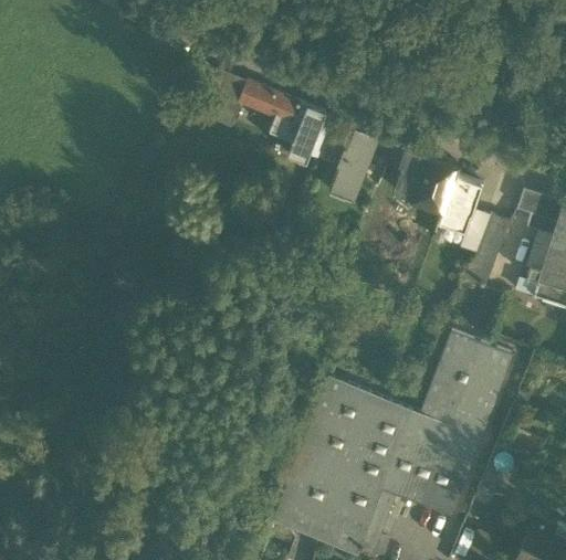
[(228,125),(236,109),(238,103),(244,85),(247,82),(215,69),(215,73),(209,98),(202,114),(228,125)]
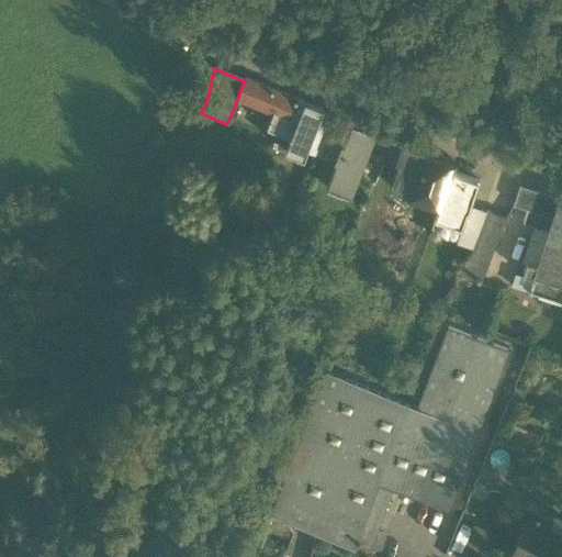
[(236,102),(272,117),(296,126),(290,142),(284,155),(303,163),(306,154),(319,121),(323,113),(305,106),(245,81),(243,85),(236,102)]
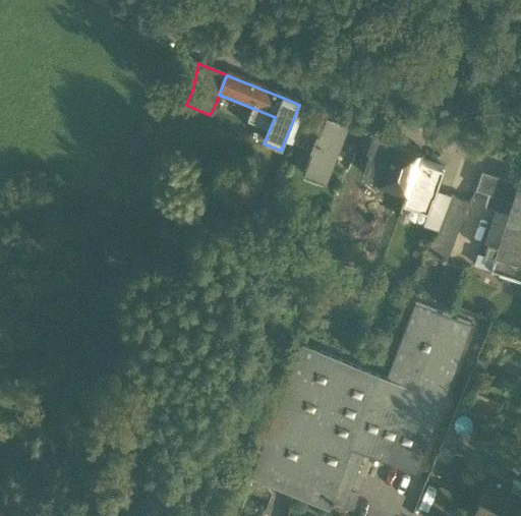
[(246,122),(269,131),(275,117),(252,108),(246,122)]
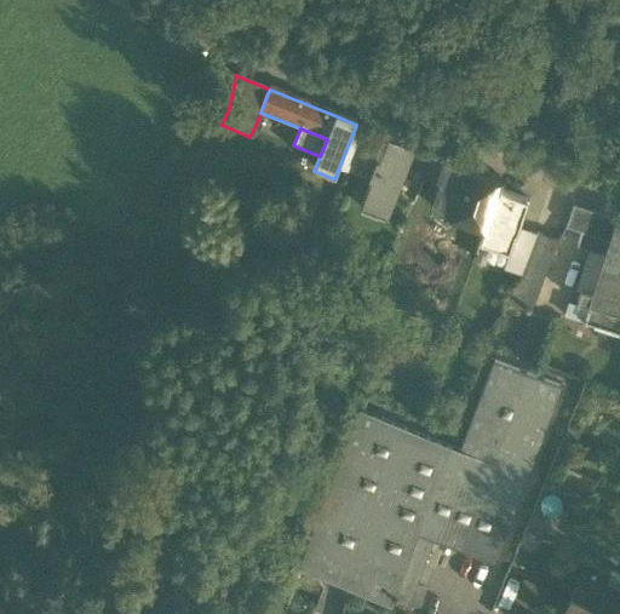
[(338,170),(351,176),(367,139),(352,133),(338,170)]
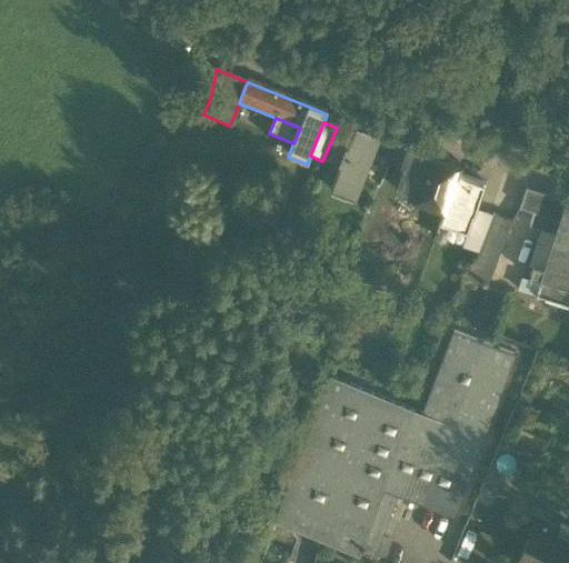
[(322,161),(340,168),(353,134),(337,128),(322,161)]
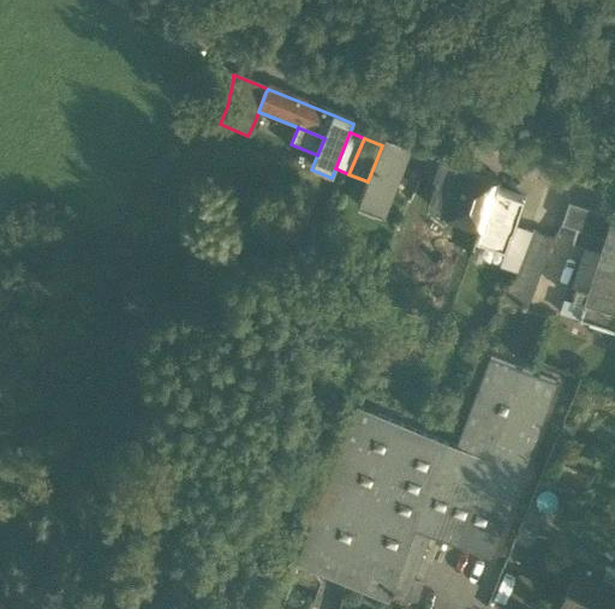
[(384,139),(382,145),(368,181),(357,208),(374,215),(381,218),(408,149),(402,147),(390,142),(384,139)]
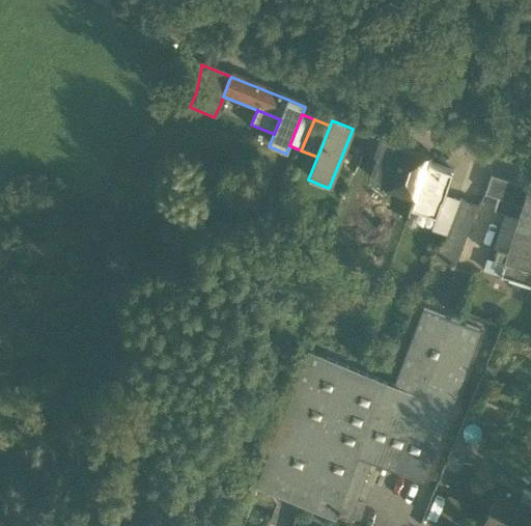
[(369,182),(415,197),(426,165),(429,157),(382,140),(374,160),(378,160),(369,182)]
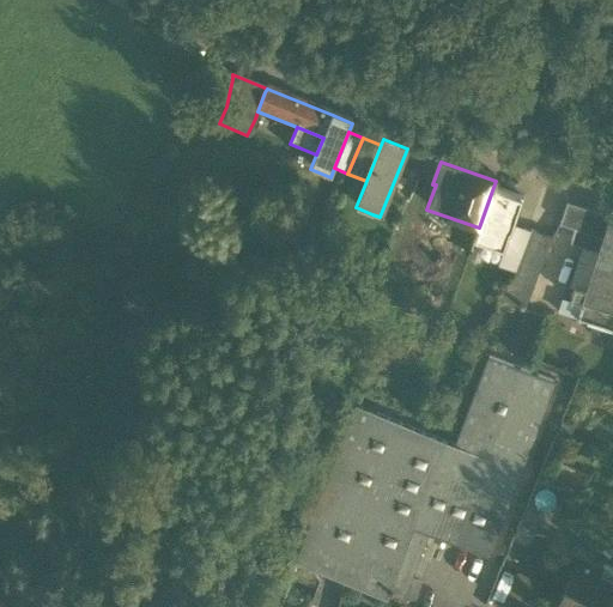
[(522,201),(492,190),(479,228),(474,242),(503,253),(509,235),(510,235),(513,228),(522,201)]
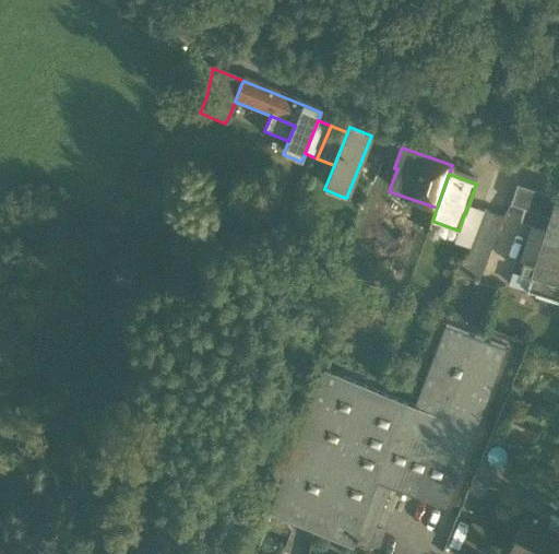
[(524,212),(536,216),(543,197),(516,189),(511,208),(524,212)]
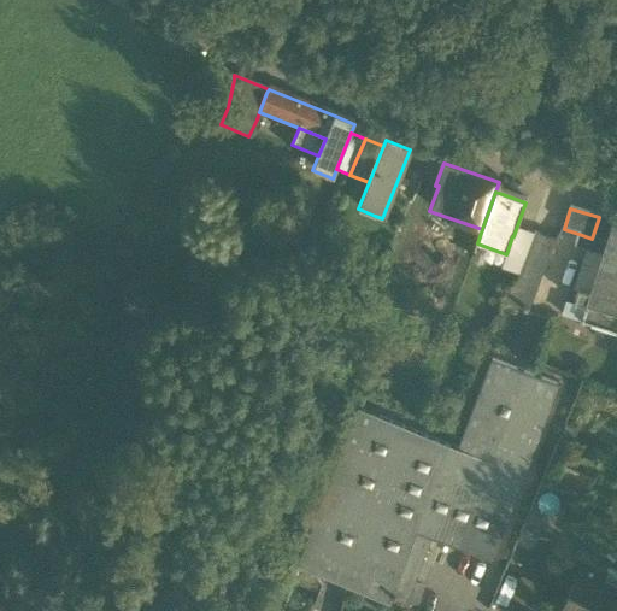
[(615,336),(616,336),(616,222),(599,217),(592,239),(579,234),(575,247),(604,256),(581,325),(589,328),(593,329),(592,330),(613,336),(615,336)]
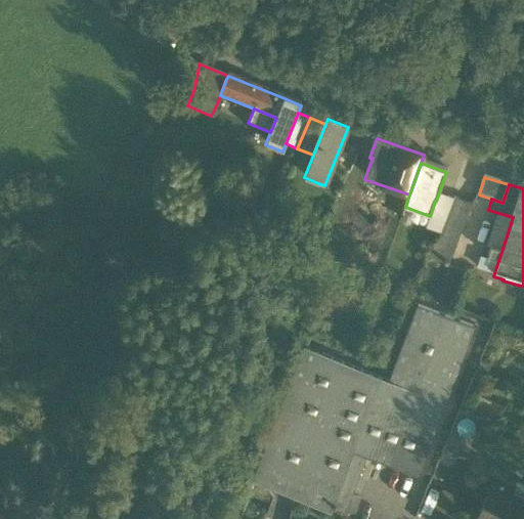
[(425,229),(440,234),(453,200),(438,195),(436,201),(435,201),(430,216),(425,229)]
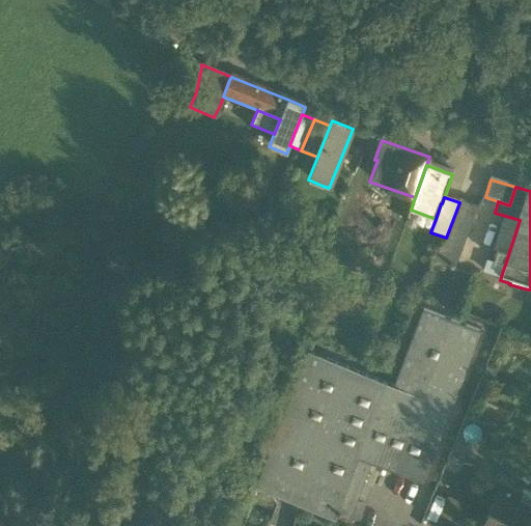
[(442,251),(459,258),(478,209),(460,202),(442,251)]
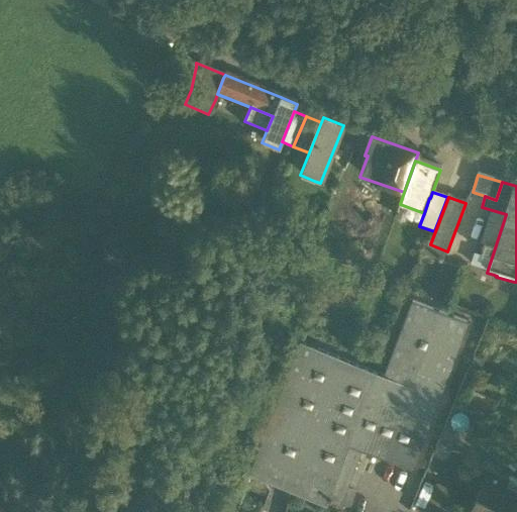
[(422,254),(442,263),(447,251),(430,244),(426,243),(422,254)]
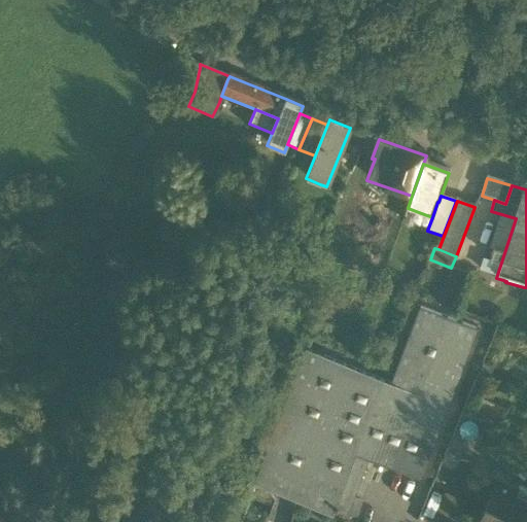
[(422,292),(438,300),(450,270),(432,264),(422,292)]
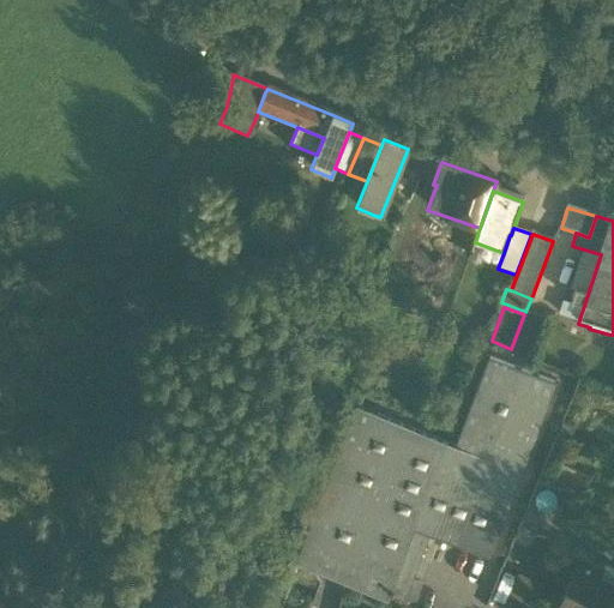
[(296,566),(386,602),(403,559),(417,564),(428,536),(487,559),(545,410),(546,410),(553,390),(554,386),(480,357),(451,432),(362,397),(296,566)]
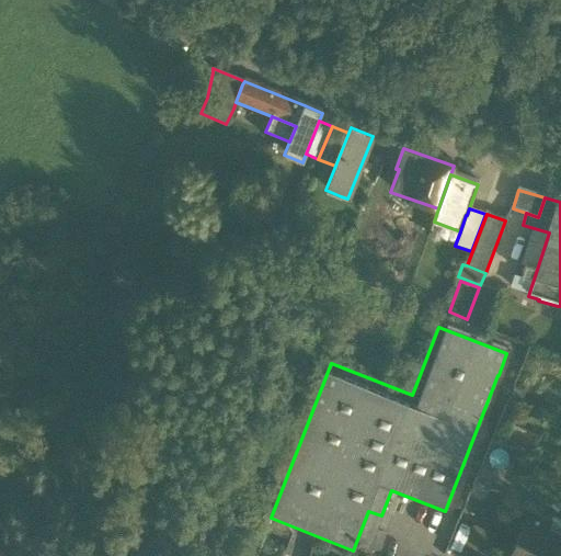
[(365,555),(381,515),(368,511),(353,551),(363,555),(365,555)]
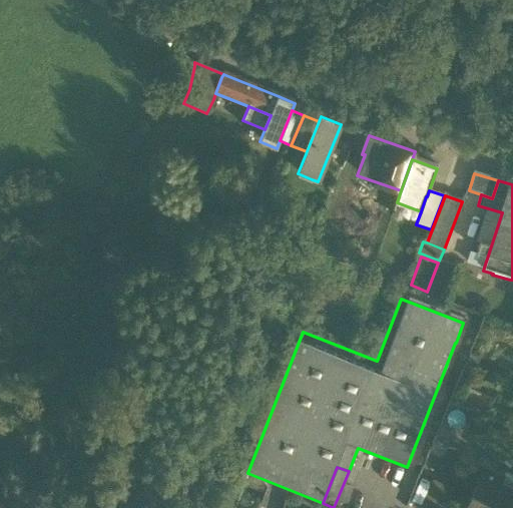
[(512,507),(512,491),(500,486),(503,479),(484,471),(466,507),(512,507)]
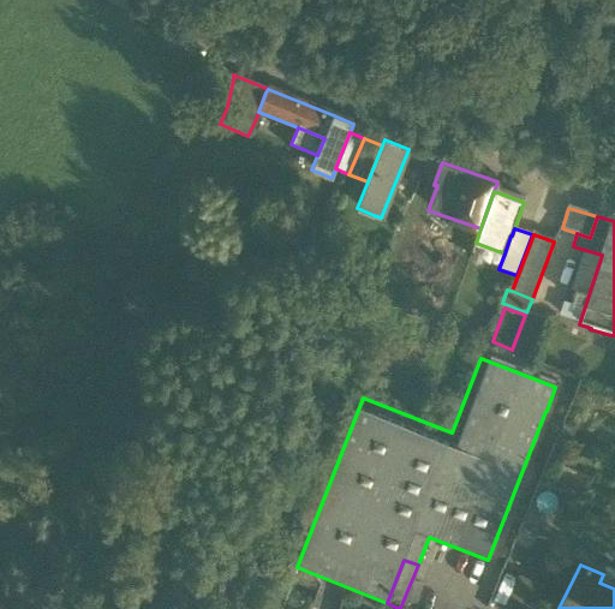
[(508,602),(521,608),(536,608),(543,591),(518,579),(508,602)]
